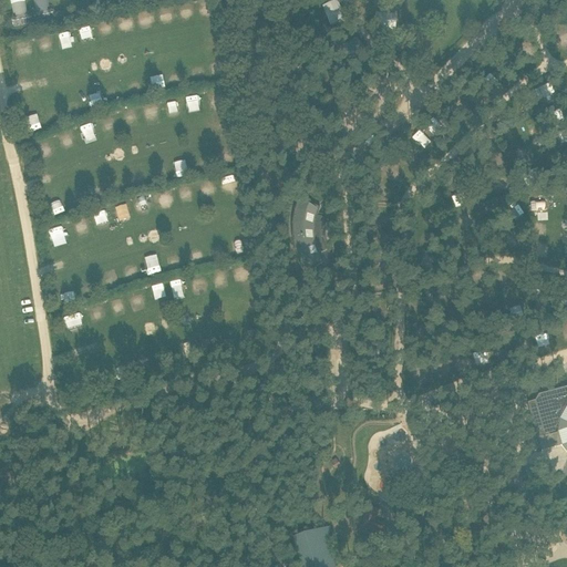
[(37,16),(32,17),(33,23),(54,19),(53,17),(52,12),(47,13),(45,7),(48,7),(45,0),(34,0),(37,16)]
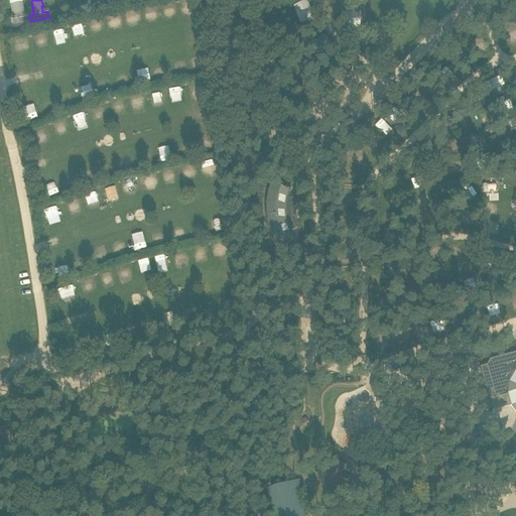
[(185,0),(179,2),(183,16),(196,13),(191,0),(185,0)]
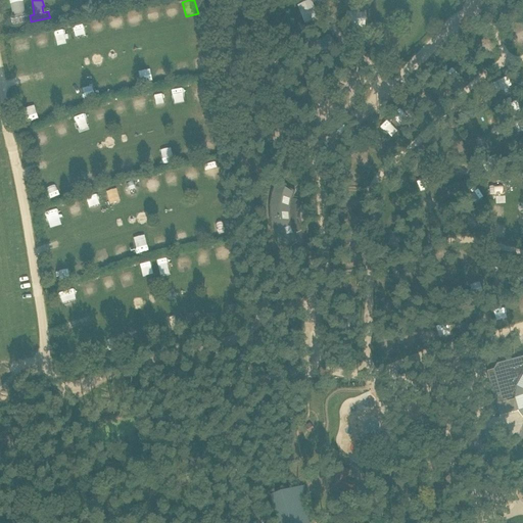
[(16,18),(10,19),(12,25),(31,21),(30,15),(25,16),(21,2),(11,4),(12,12),(14,11),(16,18)]
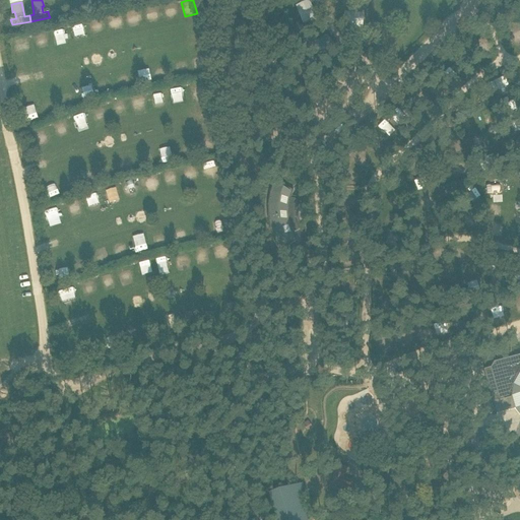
[(309,2),(297,6),(302,18),(313,13),(309,2)]
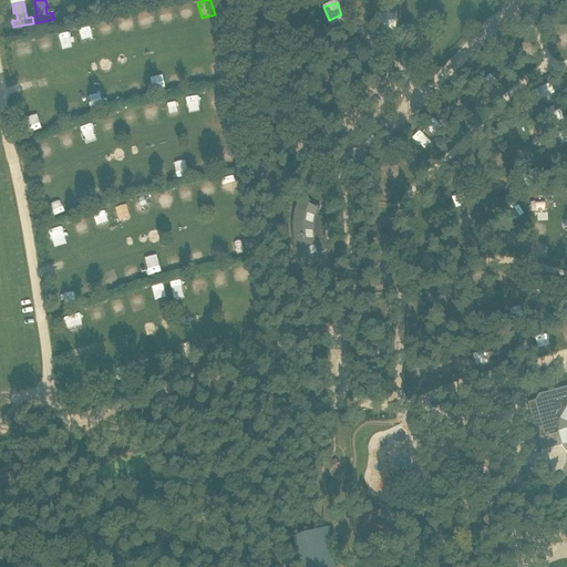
[(191,4),(179,4),(181,21),(192,20),(191,4)]
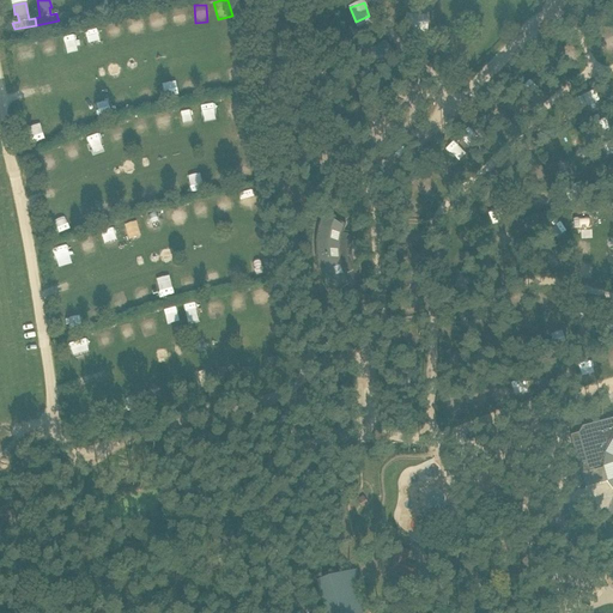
[(183,7),(170,11),(176,29),(188,25),(183,7)]
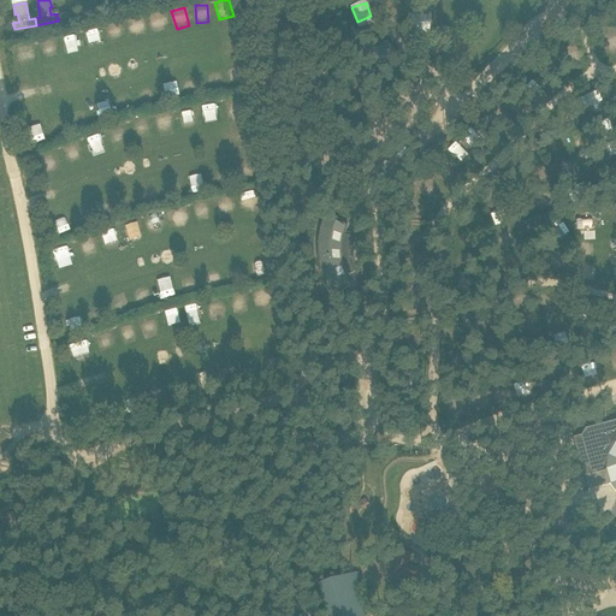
[(150,15),(153,33),(165,30),(163,13),(150,15)]
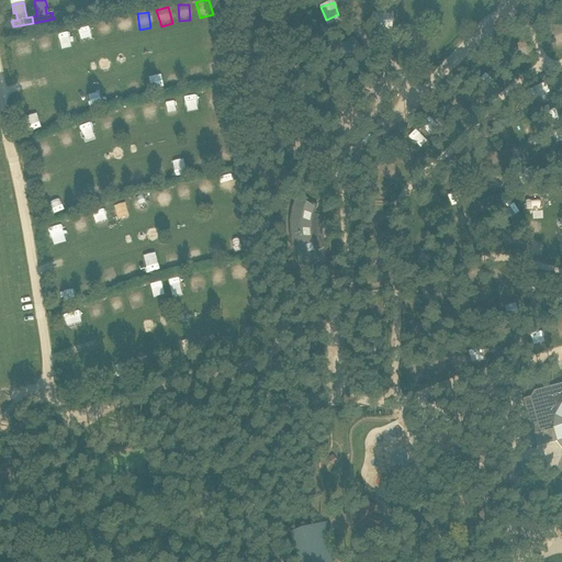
[(372,14),(371,27),(385,29),(386,15),(372,14)]
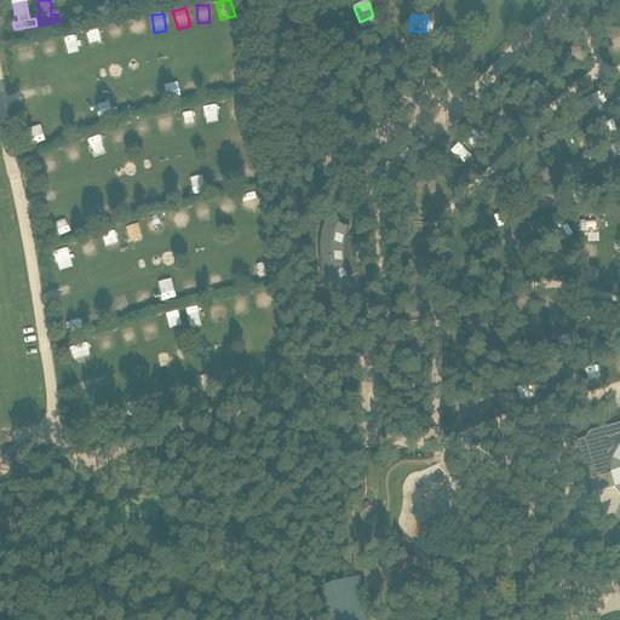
[(130,19),(132,38),(144,35),(142,18),(130,19)]
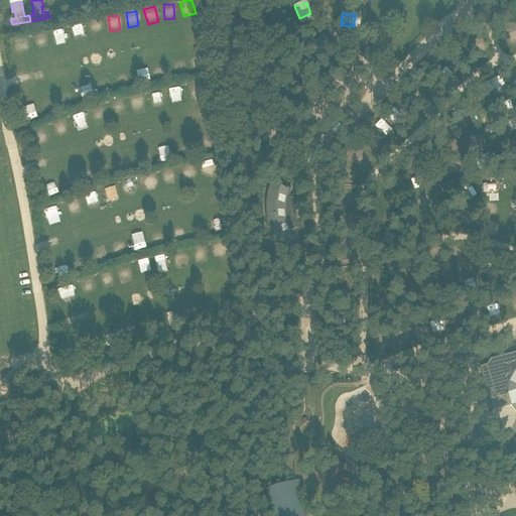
[(87,21),(89,31),(100,29),(98,19),(87,21)]
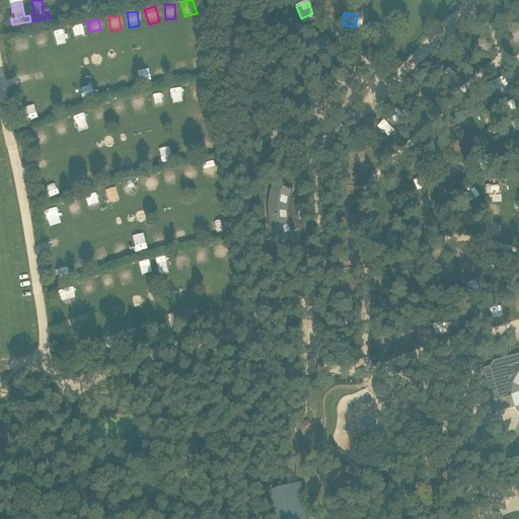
[(83,25),(73,25),(72,39),(83,39),(83,25)]
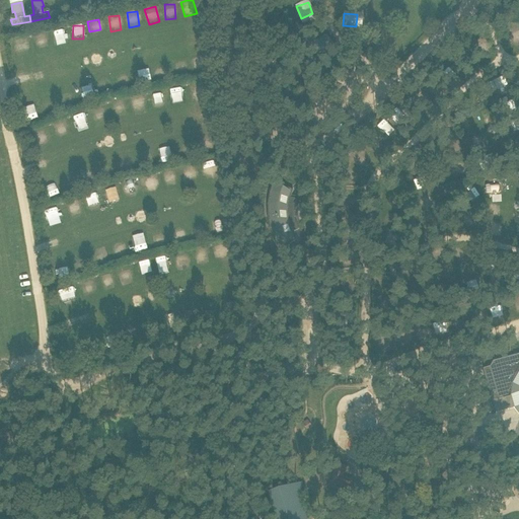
[(64,28),(53,30),(56,45),(67,43),(64,28)]
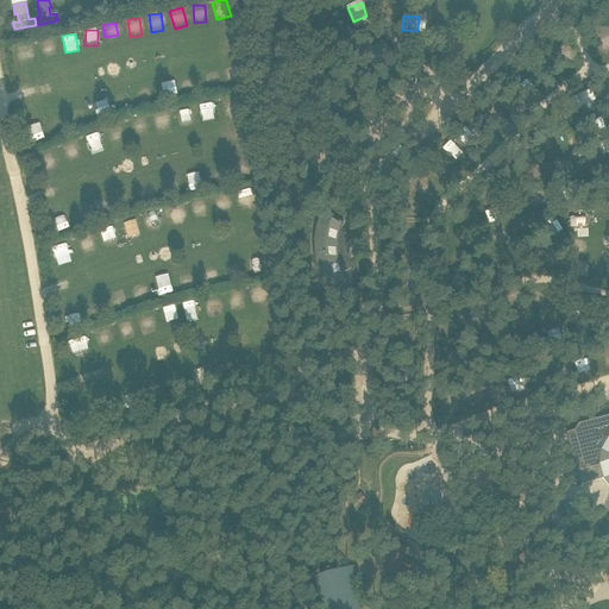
[(45,60),(57,56),(51,38),(41,41),(45,60)]
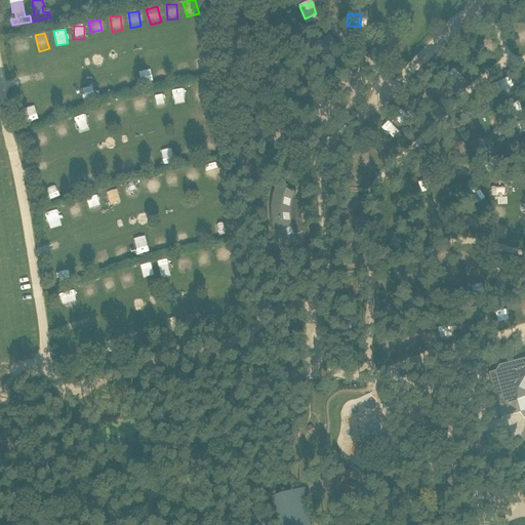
[(329,36),(319,43),(326,54),(337,46),(329,36)]
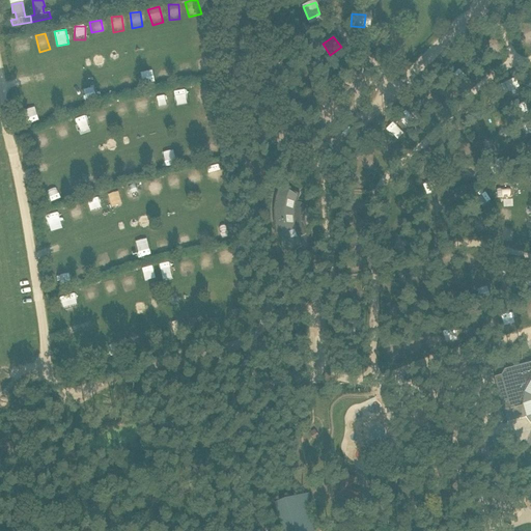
[(16,39),(18,56),(27,55),(25,38),(16,39)]
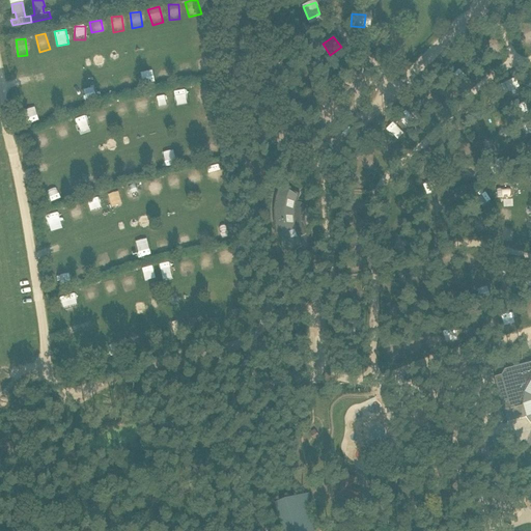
[(174,64),(164,65),(164,80),(174,79),(174,64)]
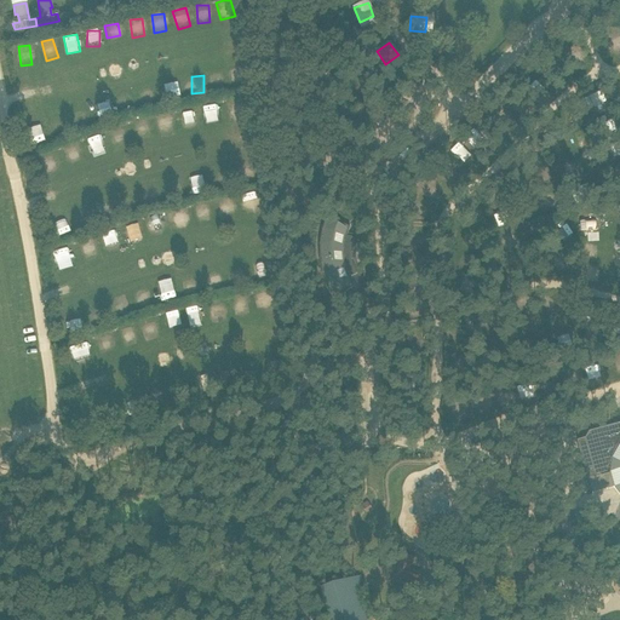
[(524,89),(533,101),(545,93),(537,80),(524,89)]
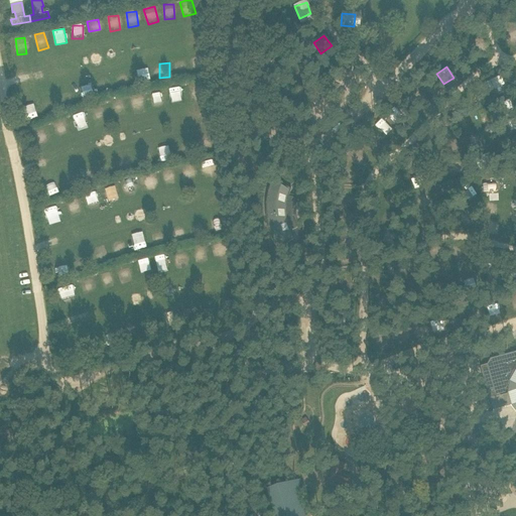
[(136,82),(147,80),(145,71),(134,73),(136,82)]
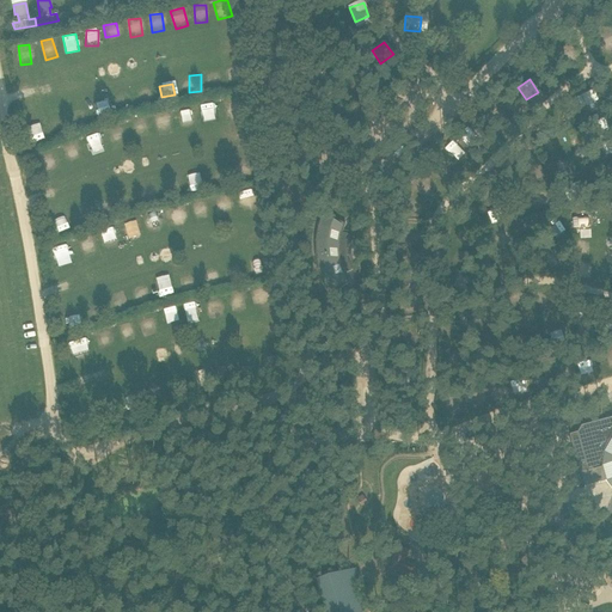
[(117,108),(129,105),(126,89),(115,90),(117,108)]
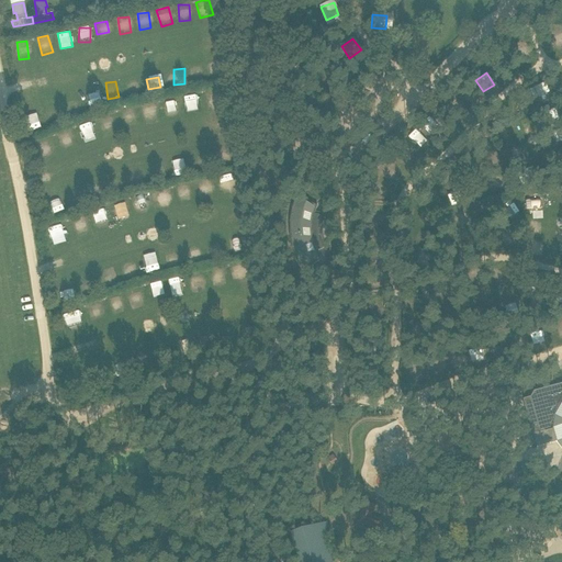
[(217,89),(204,92),(209,108),(221,104),(217,89)]
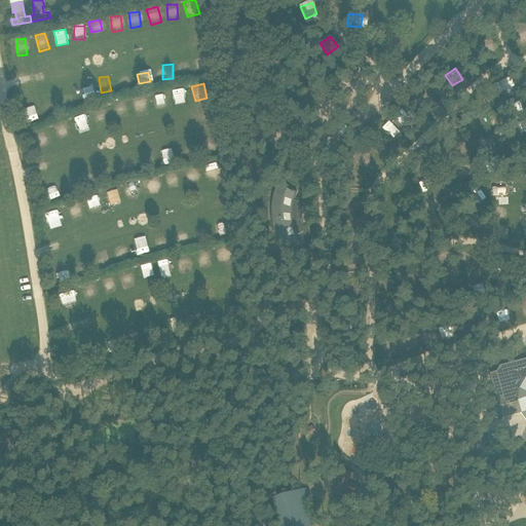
[(80,88),(84,100),(96,97),(91,85),(80,88)]
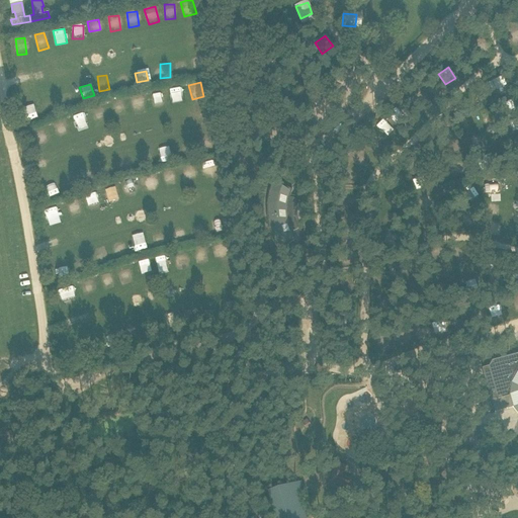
[(170,104),(180,103),(178,88),(168,89),(170,104)]
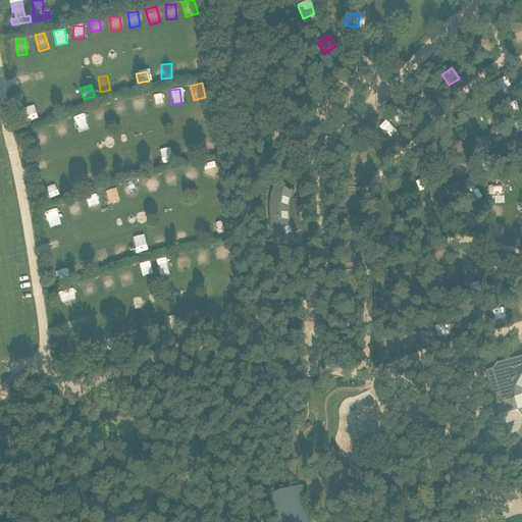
[(72,93),(58,98),(61,108),(76,102),(72,93)]
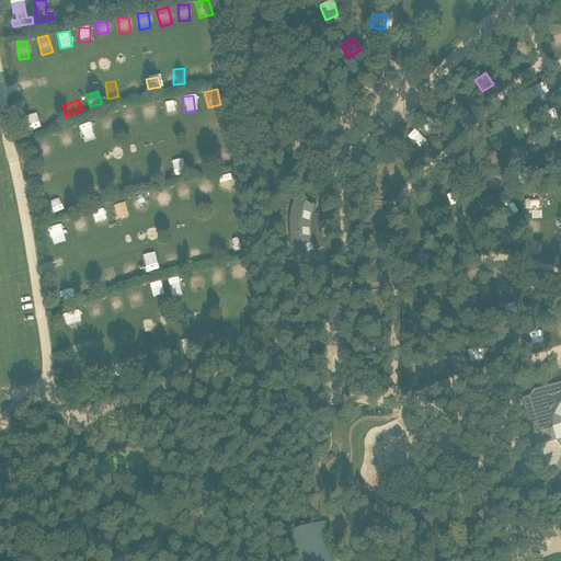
[(178,115),(175,100),(163,101),(165,116),(178,115)]
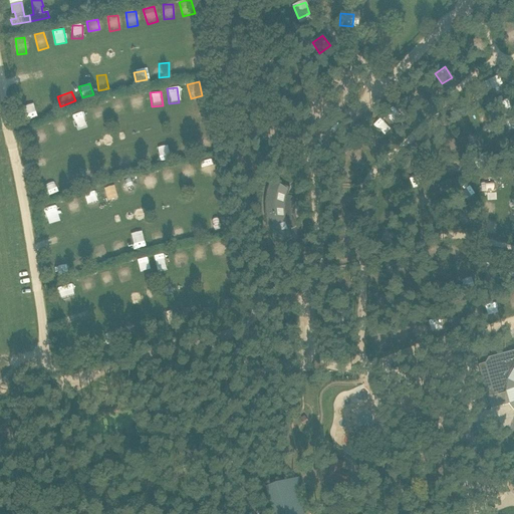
[(131,111),(142,111),(141,95),(131,96),(131,111)]
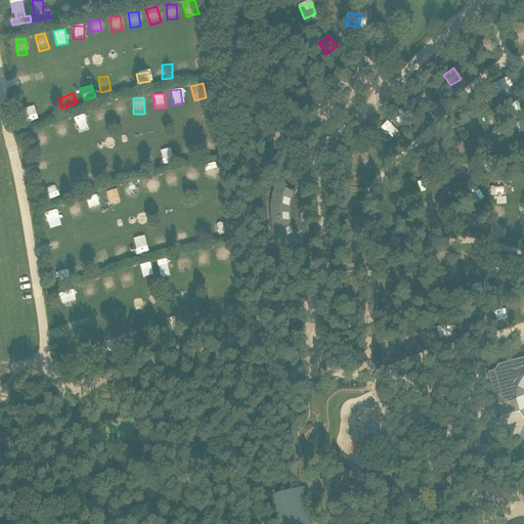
[(54,99),(42,102),(45,113),(56,110),(54,99)]
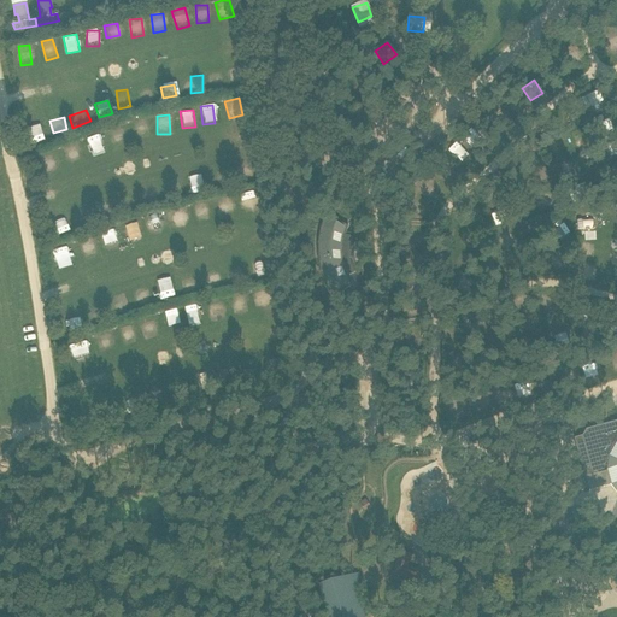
[(131,122),(136,140),(150,137),(145,118),(131,122)]
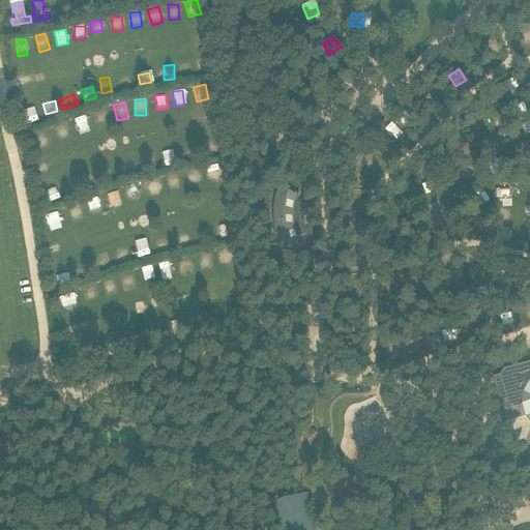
[(508,107),(510,113),(524,111),(523,104),(508,107)]
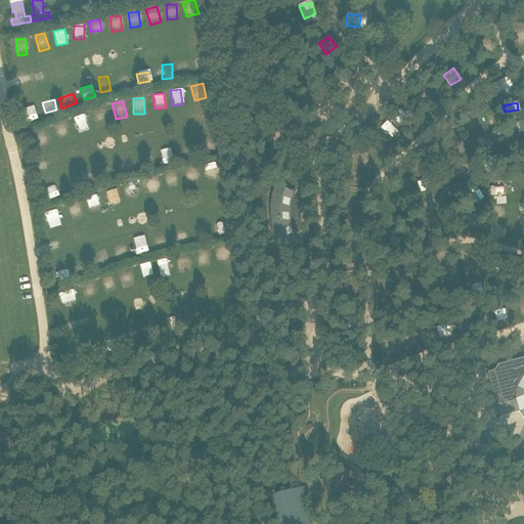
[(31,107),(31,116),(39,117),(40,108),(31,107)]
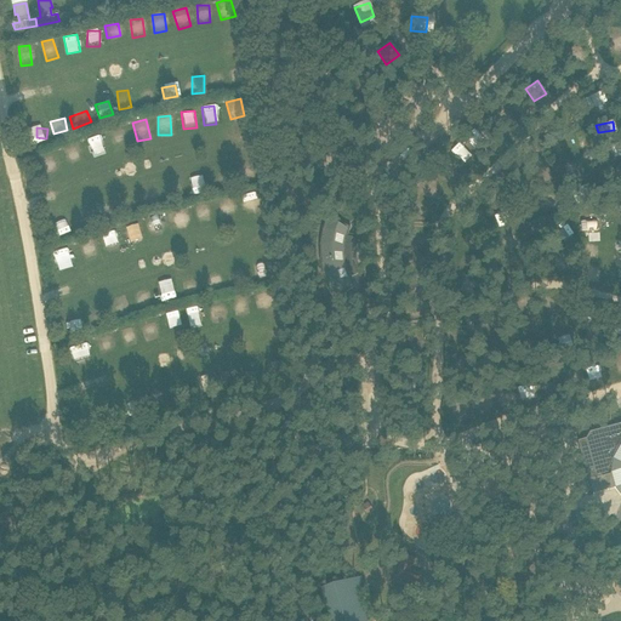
[(125,129),(110,131),(113,144),(126,142),(125,129)]
